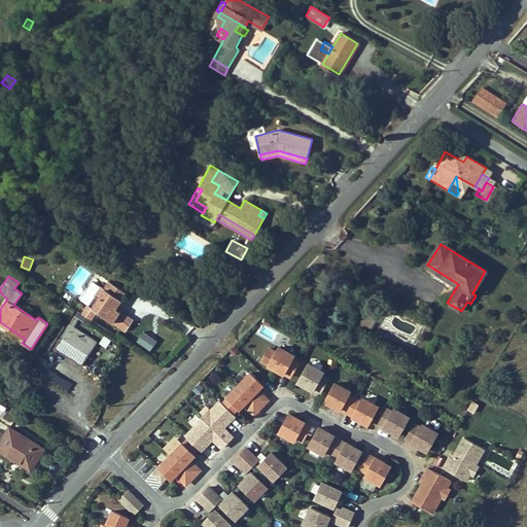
[(108,281),(103,289),(109,293),(114,285),(108,281)]
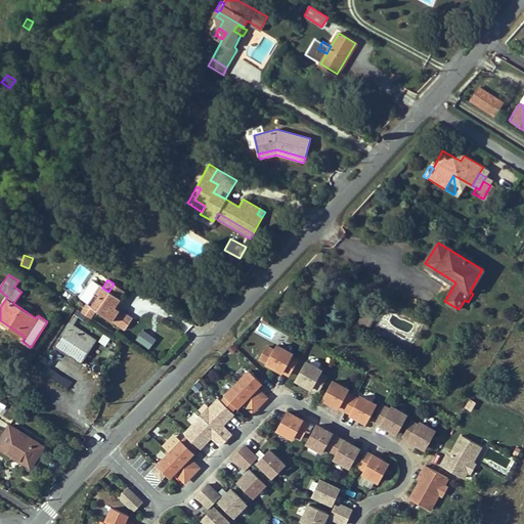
[(114,284),(108,292),(102,288),(99,286),(82,312),(90,317),(96,309),(113,320),(120,309),(115,306),(117,303),(124,291),(114,284)]
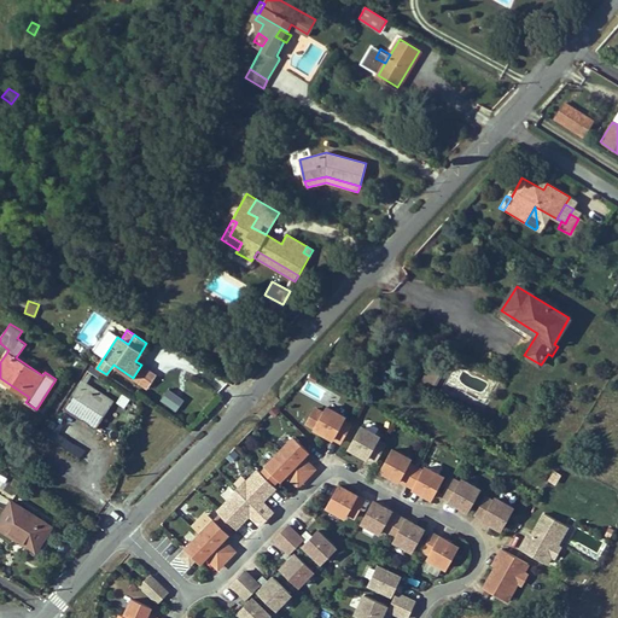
[(435,357),(431,365),(442,371),(445,363),(435,357)]
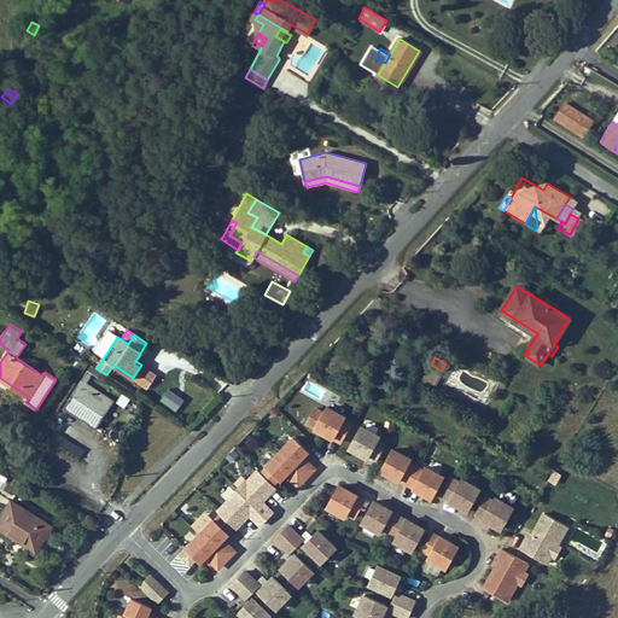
[(156,375),(141,365),(133,378),(147,388),(156,375)]
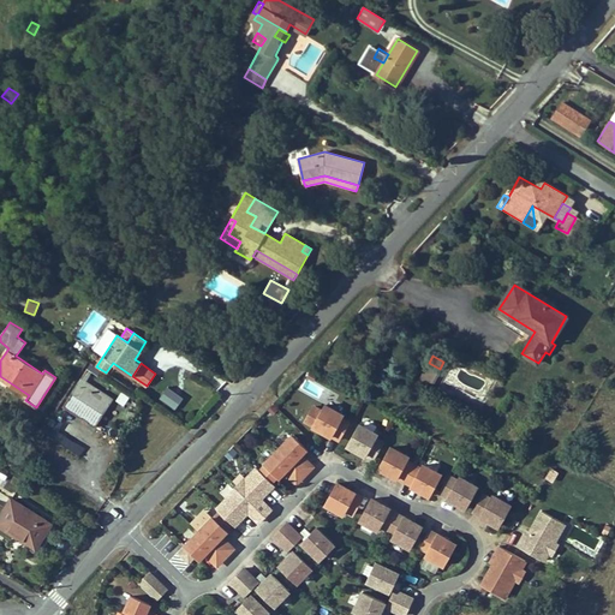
[(433,383),(440,369),(429,363),(421,377),(433,383)]
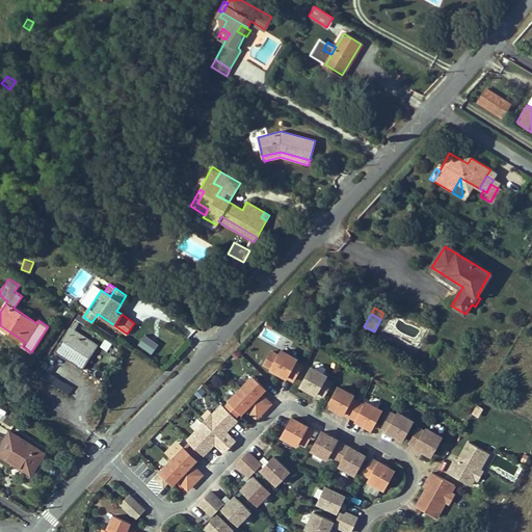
[(82,369),(98,345),(74,329),(71,326),(54,350),(82,369)]
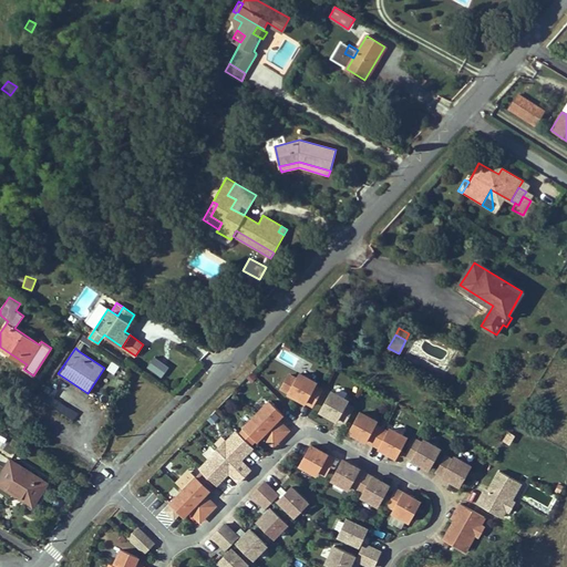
[(294,368),(299,358),(281,349),(276,358),(294,368)]
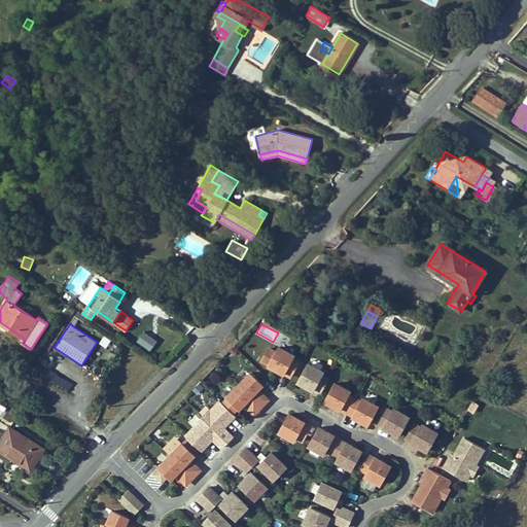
[(142,330),(137,343),(151,350),(157,338),(142,330)]
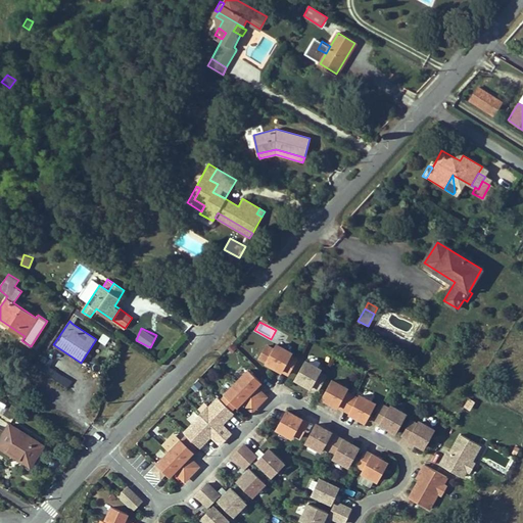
[(102,332),(99,340),(106,344),(110,336),(102,332)]
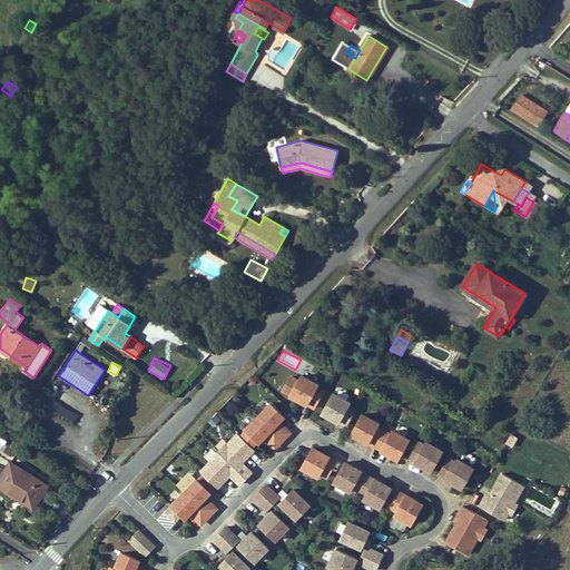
[(307,404),(314,408),(323,393),(316,390),(318,385),(302,376),(300,381),(294,376),(285,392),(292,395),(291,396),(307,405),(307,404)]
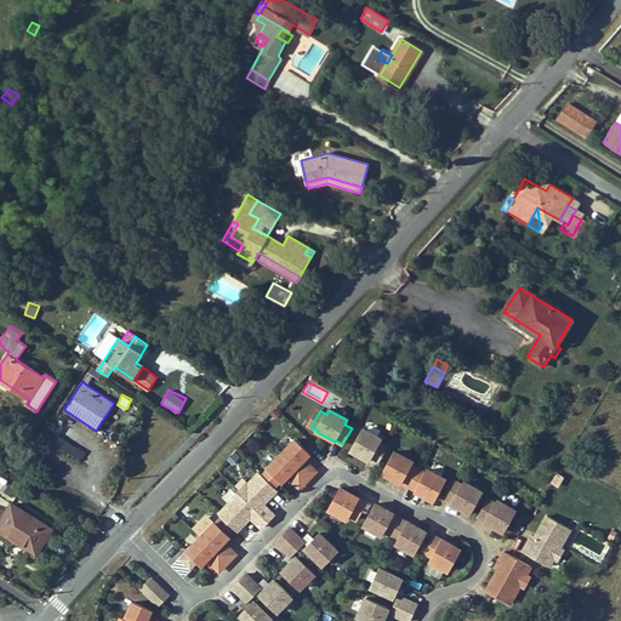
[(370,460),(377,463),(386,446),(380,443),(381,439),(364,429),(352,450),(370,460)]
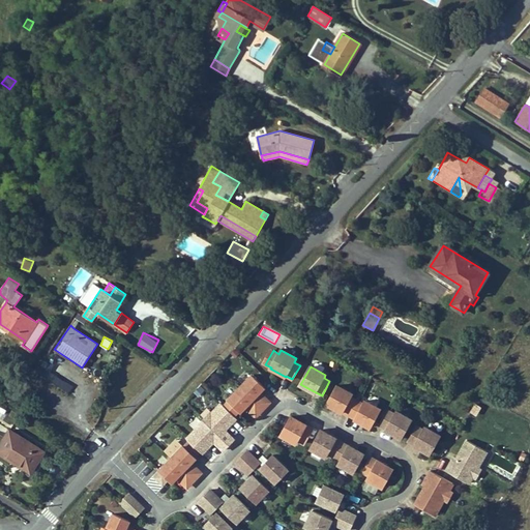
[(248,372),(237,384),(263,409),(268,404),(257,392),(259,391),(263,386),(248,372)]
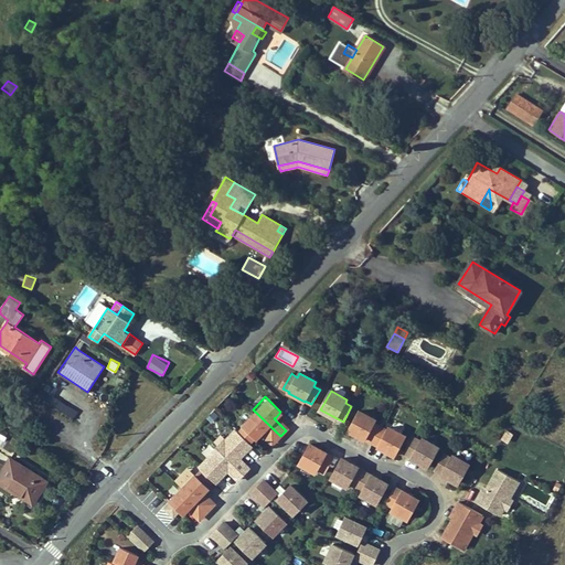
[(280,436),(253,409),(241,422),(256,437),(260,433),(263,430),(275,441),(280,436)]
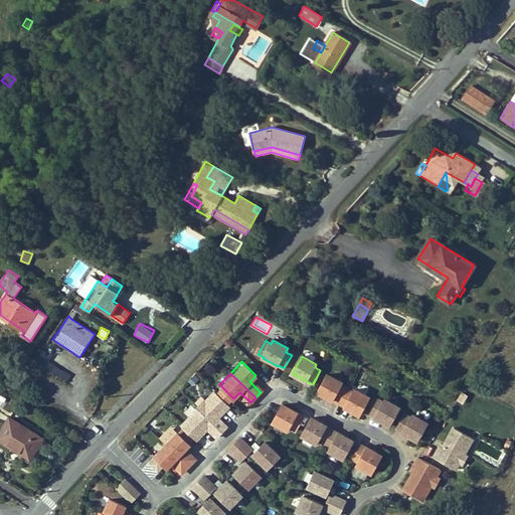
[(342,382),(327,374),(318,392),(332,400),(332,399),(338,403),(346,389),(340,386),(342,382)]
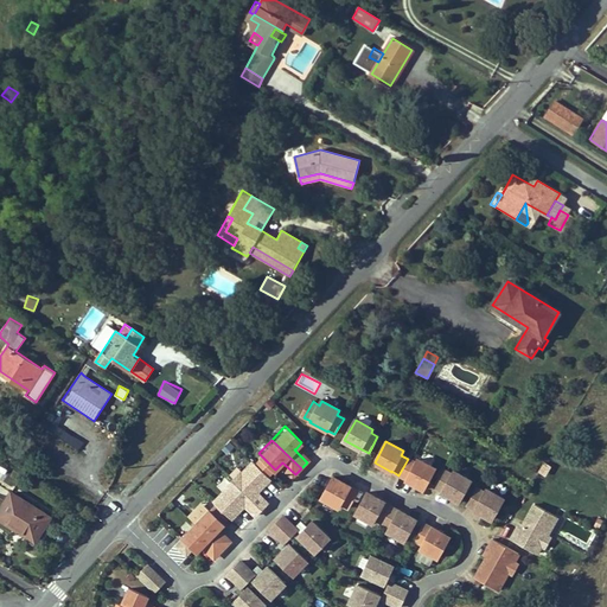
[(294,449),(307,462),(310,460),(296,448),(294,449)]
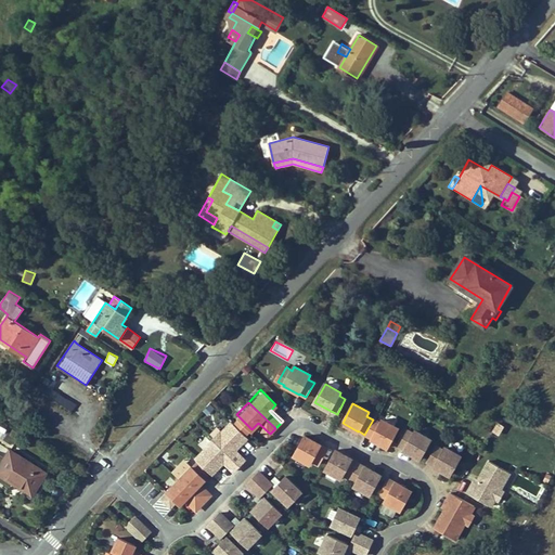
[(373,420),(364,435),(371,438),(386,447),(398,429),(382,421),(379,424),(373,420)]
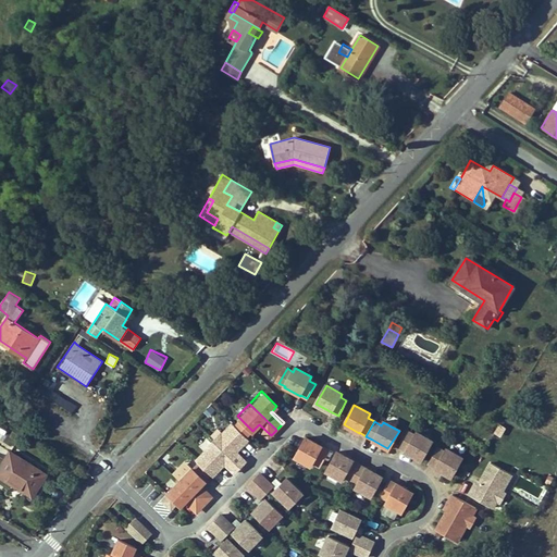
[(259,424),(257,426),(269,437),(271,435),(259,424)]
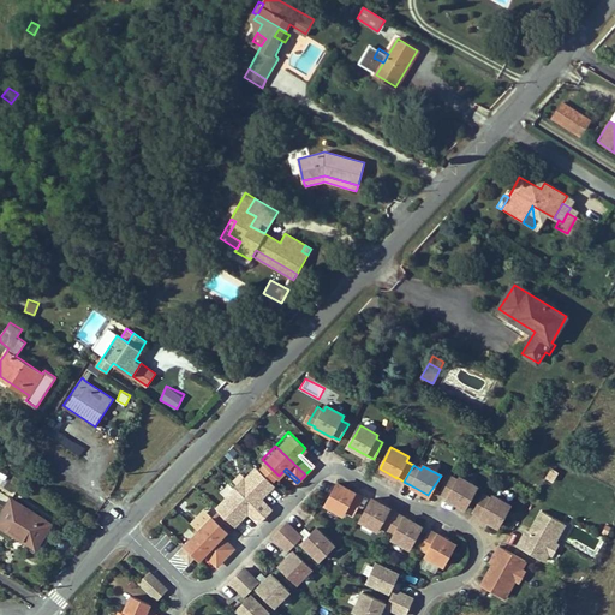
[(239,490),(266,515),(272,509),(258,496),(261,495),(267,489),(254,476),(239,490)]
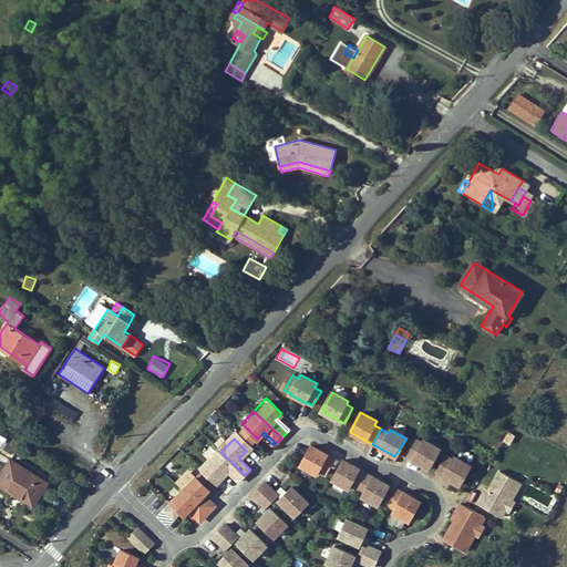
[(421,443),(414,440),(406,454),(412,457),(412,459),(429,467),(439,449),(423,440),(421,443)]
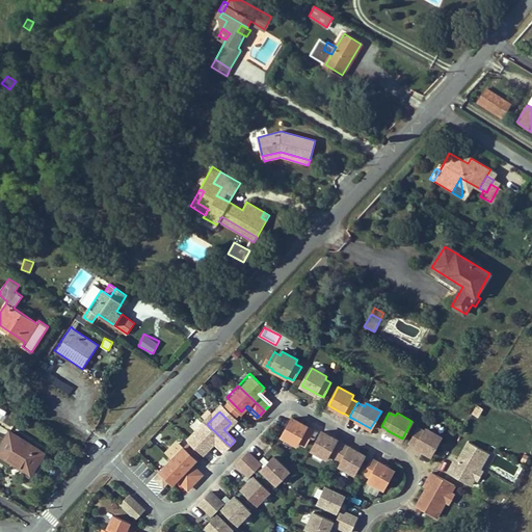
[(110,417),(105,423),(109,427),(114,421),(110,417)]
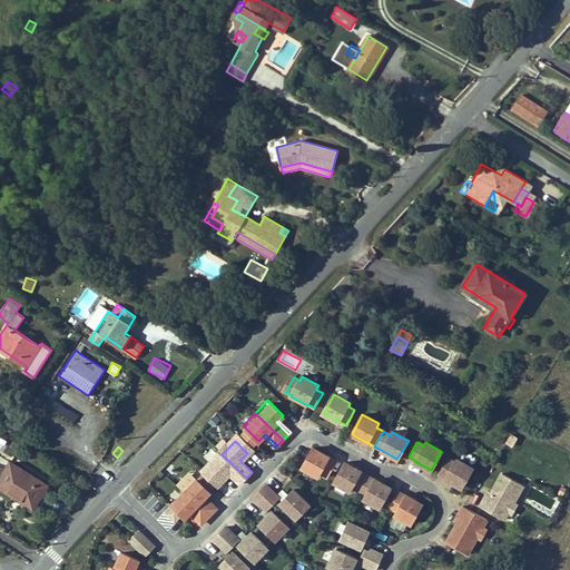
[(330,457),(314,448),(303,468),(318,477),(321,473),(327,477),(331,470),(336,461),(330,458),(330,457)]
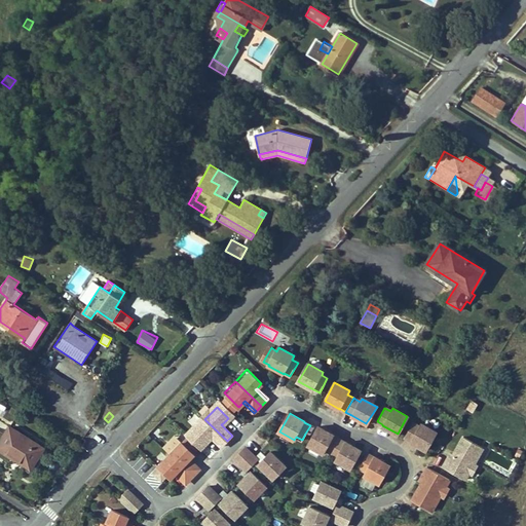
[(204,419),(201,415),(189,427),(204,442),(209,437),(211,436),(222,446),(227,441),(204,419)]
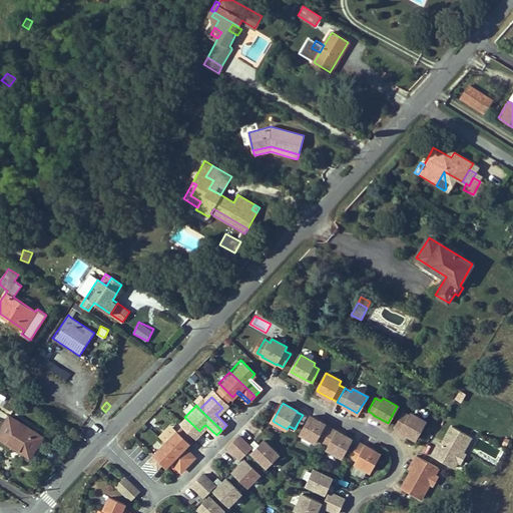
[(403,412),(396,426),(401,429),(401,430),(415,438),(425,420),(411,412),(409,416),(403,412)]
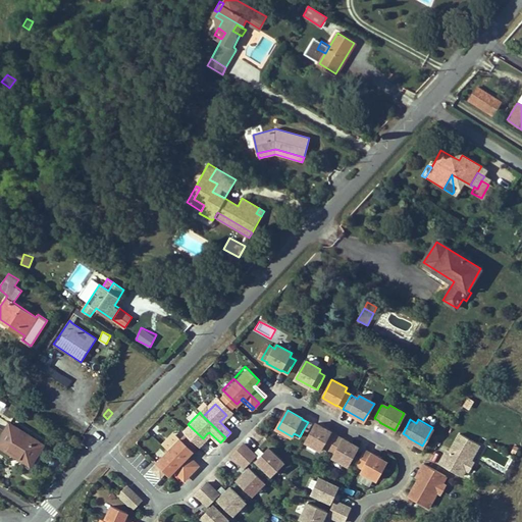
[(221,420),(219,421),(230,432),(232,430),(221,420)]
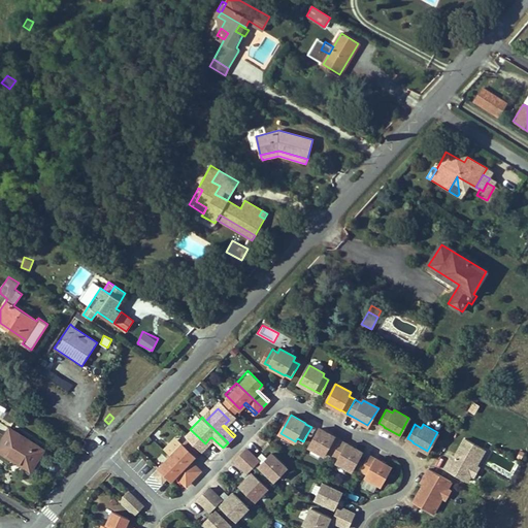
[(9,428),(0,442),(0,452),(30,470),(43,449),(9,428)]
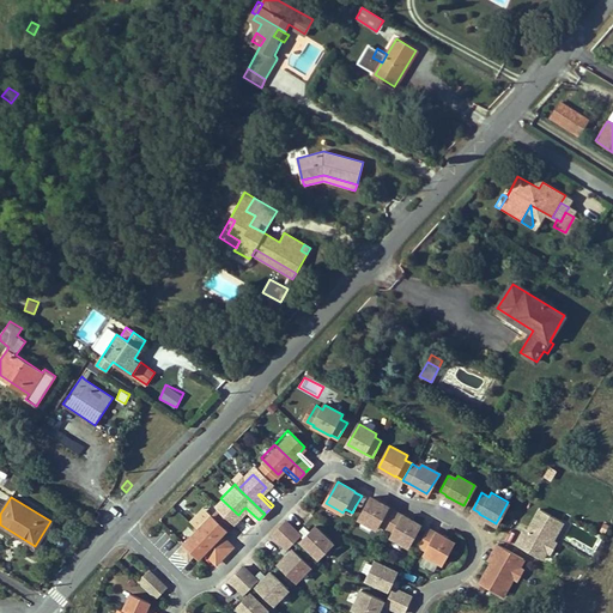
[(387,528),(395,511),(388,508),(389,507),(372,497),(360,519),(377,528),(380,523),(387,528)]
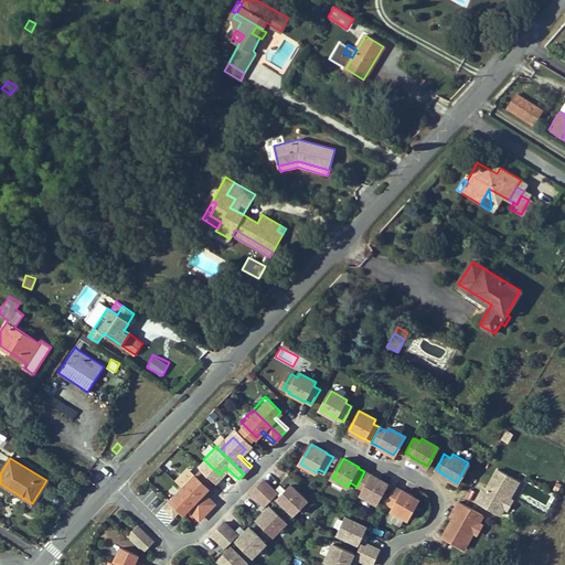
[(226,468),(224,469),(236,481),(238,479),(226,468)]
